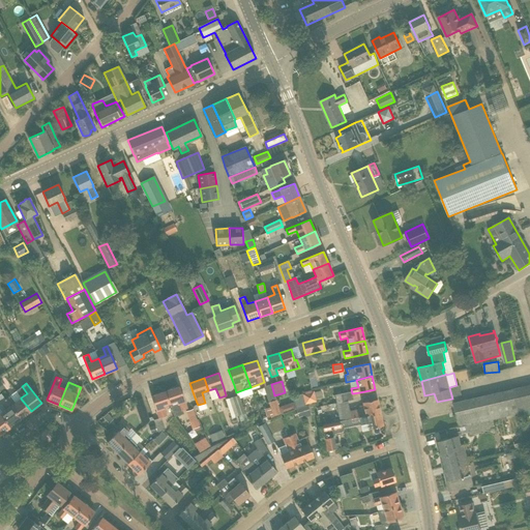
[(274,395),(271,384),(263,387),(270,408),(273,417),(281,415),(281,414),(281,413),(278,408),(274,395)]
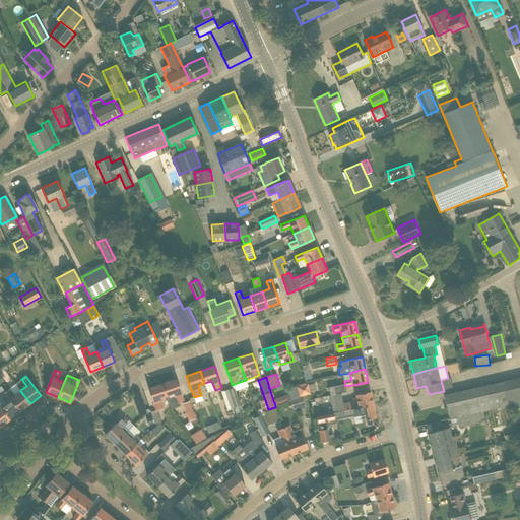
[(181,393),(177,379),(163,384),(167,396),(171,409),(178,406),(177,403),(184,401),(181,394),(181,393)]
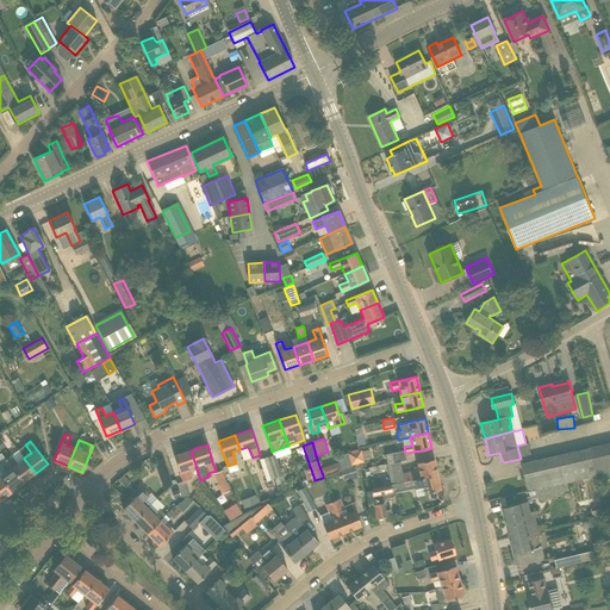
[(363,462),(361,452),(361,449),(359,450),(359,449),(350,452),(352,453),(347,453),(350,466),(363,462)]
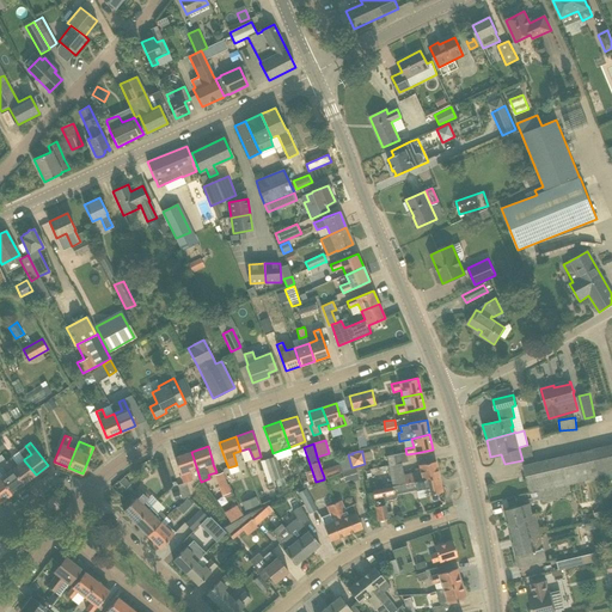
[(23,484),(36,475),(24,460),(24,459),(18,452),(6,461),(23,484)]
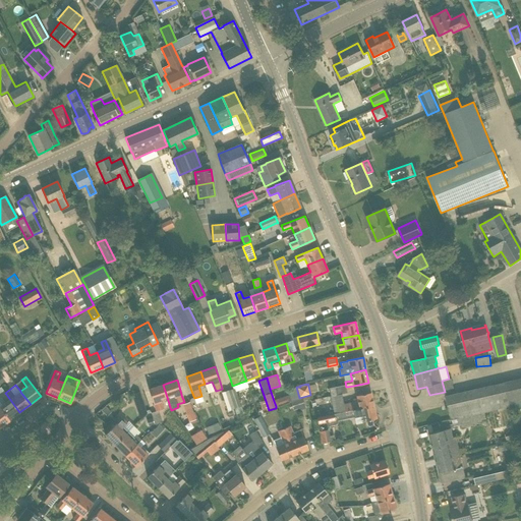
[(154,404),(156,411),(157,411),(164,408),(161,399),(167,397),(163,385),(149,390),(154,404)]
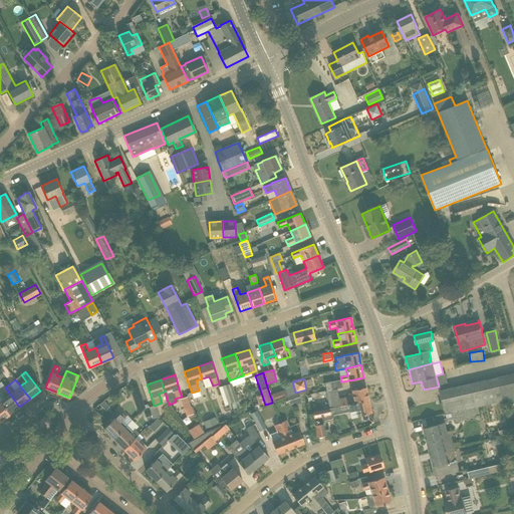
[(490,404),(485,380),(469,384),(440,392),(445,415),(446,415),(465,410),(490,404)]
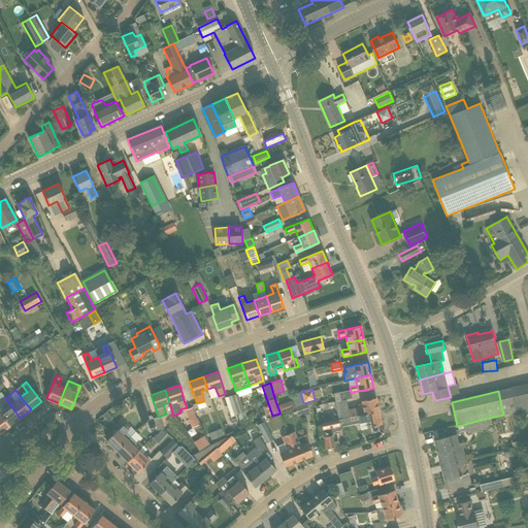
[(0,413),(9,426),(20,418),(5,398),(1,393),(0,393),(0,401),(5,407),(0,411),(0,413)]
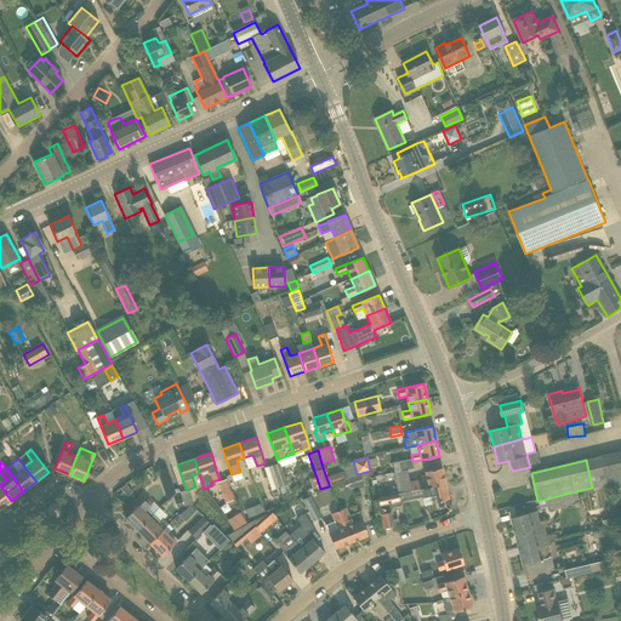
[(272,465),(279,488),(286,484),(279,462),(272,465)]
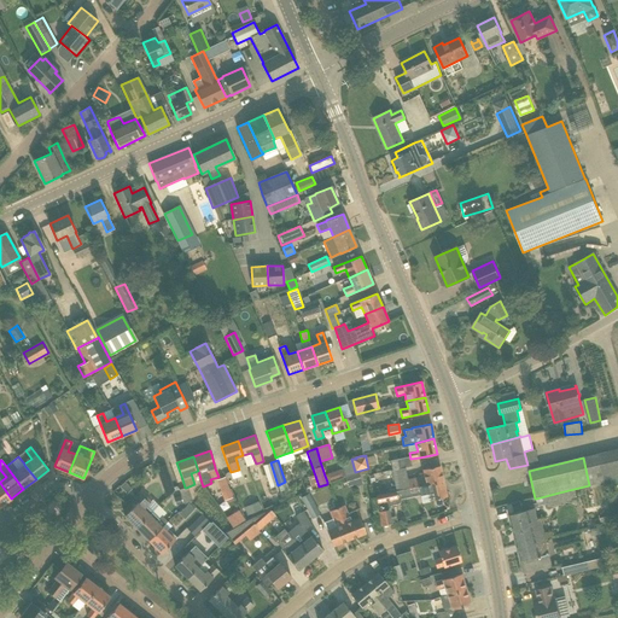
[(278,485),(270,462),(263,466),(270,488),(278,485)]
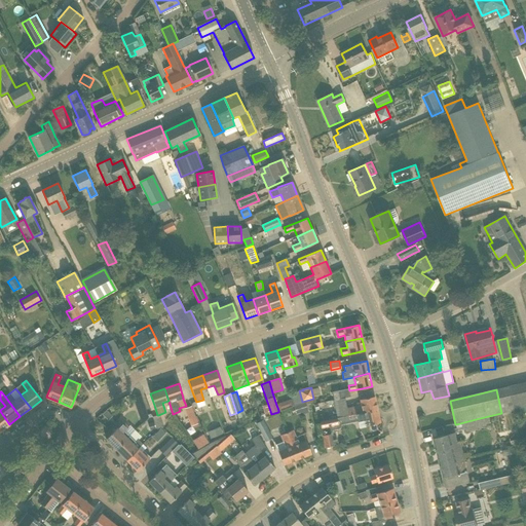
[(134,399),(137,409),(142,423),(148,417),(144,406),(141,397),(134,399)]
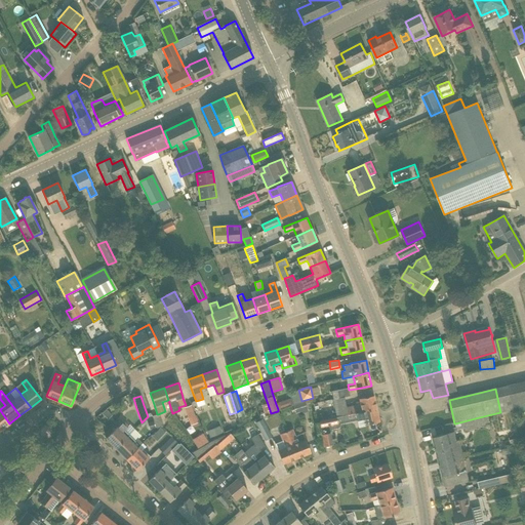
[(344,397),(339,398),(332,399),(336,417),(348,415),(376,409),(373,396),(359,399),(360,404),(347,407),(344,397)]
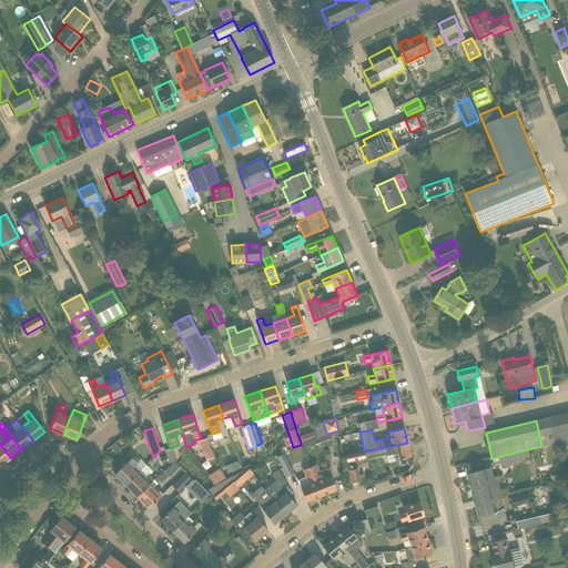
[(331,434),(317,438),(316,438),(320,447),(333,443),(331,434)]
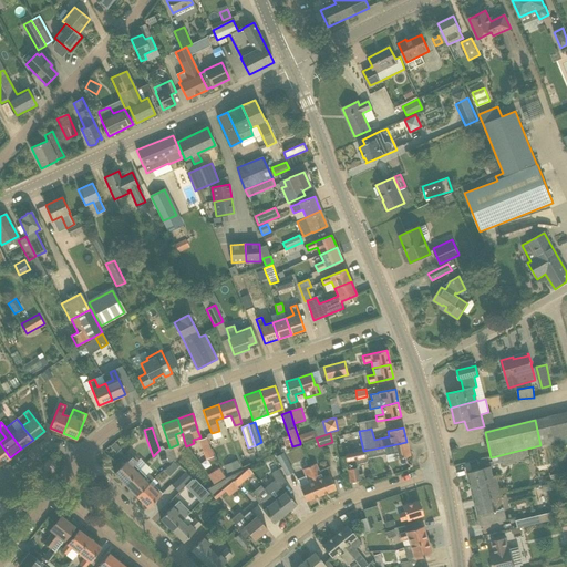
[(309,441),(307,436),(302,434),(298,436),(300,442),(300,444),(309,441)]
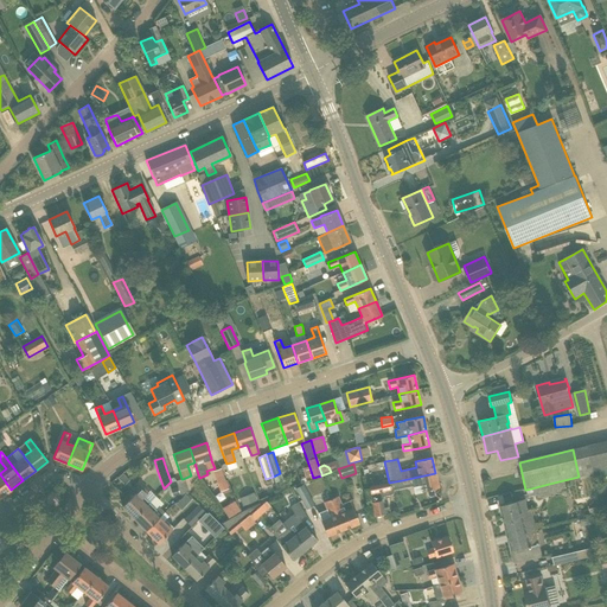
[(221,491),(228,489),(222,468),(213,472),(221,491)]
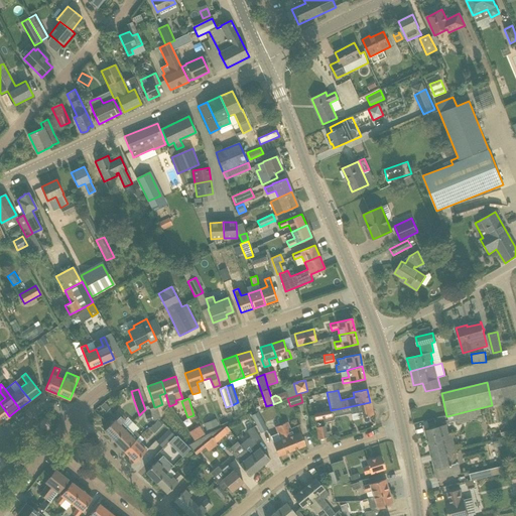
[(342,408),(343,413),(350,411),(351,413),(357,412),(359,417),(373,414),(370,402),(342,408)]
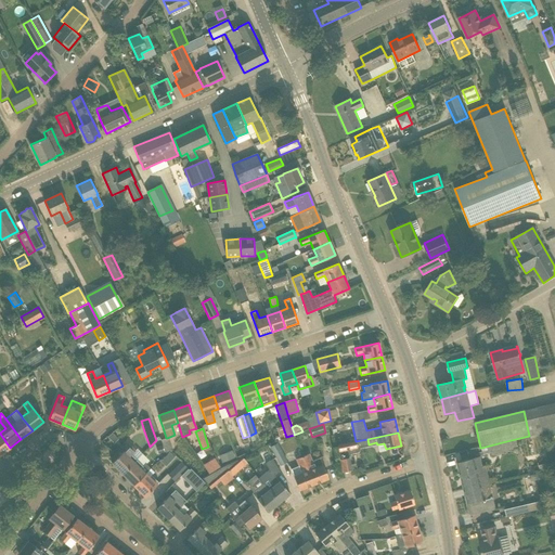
[(0,454),(10,448),(0,434),(0,454)]
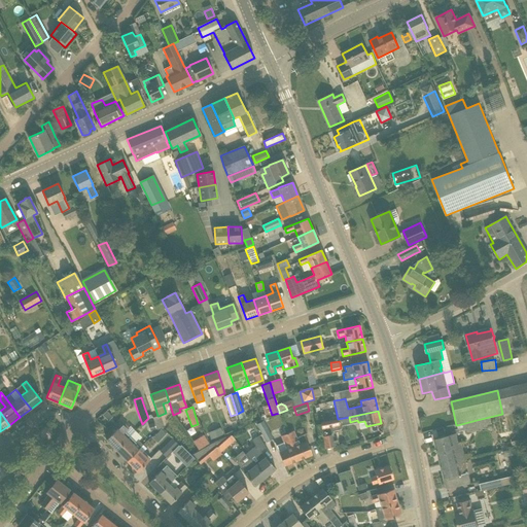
[(147,423),(151,432),(164,425),(160,417),(147,423)]
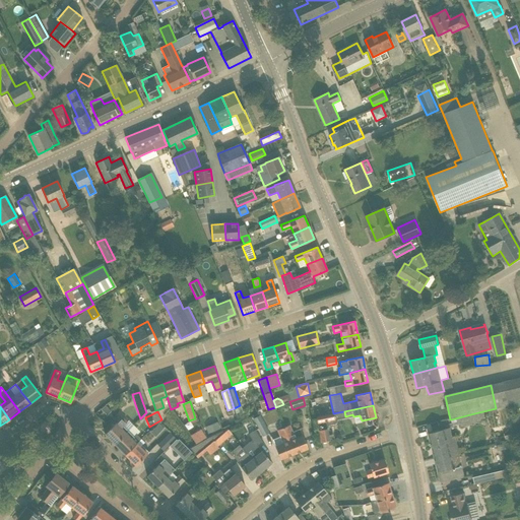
[(345,416),(344,411),(333,413),(333,414),(317,417),(320,435),(328,433),(327,426),(336,424),(334,418),(345,416)]
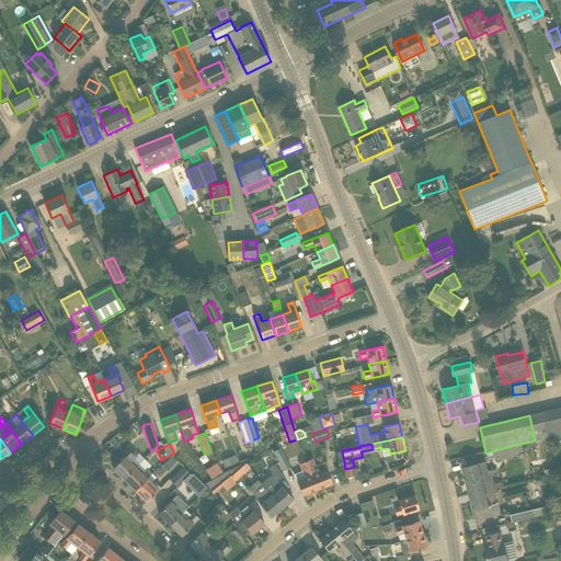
[(284,471),(292,467),(282,446),(273,450),(284,471)]
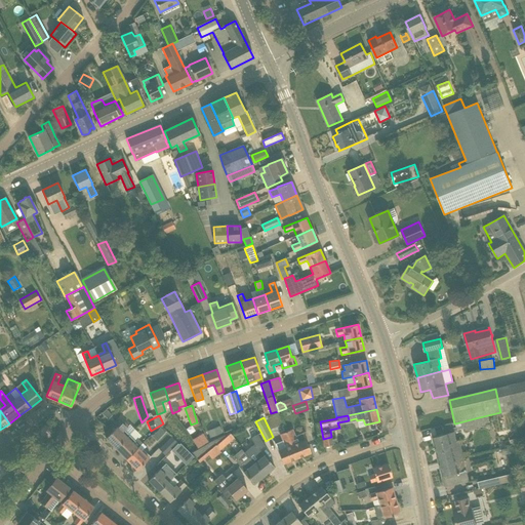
[(455,423),(456,431),(465,429),(466,432),(477,430),(475,418),(455,423)]
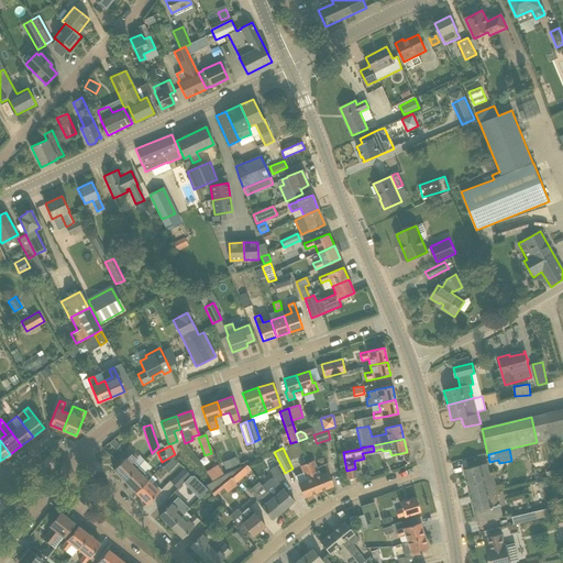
[(133,451),(125,459),(124,459),(113,470),(124,481),(139,467),(133,462),(138,456),(133,451)]
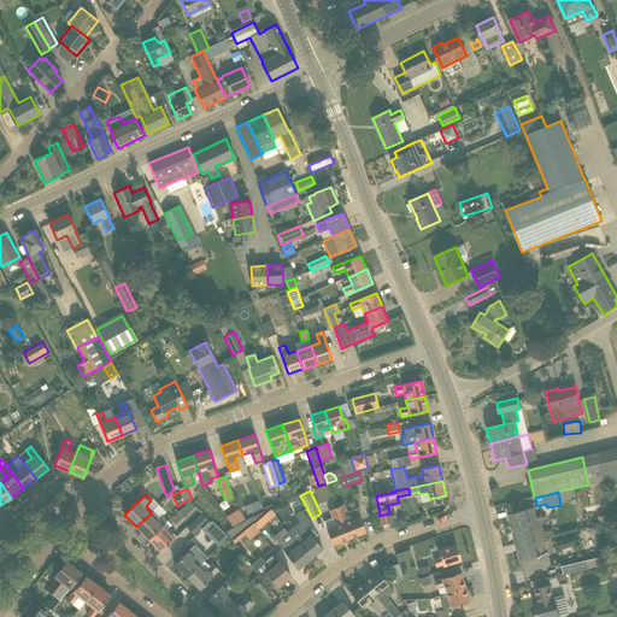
[(262,509),(258,500),(244,506),(247,515),(262,509)]
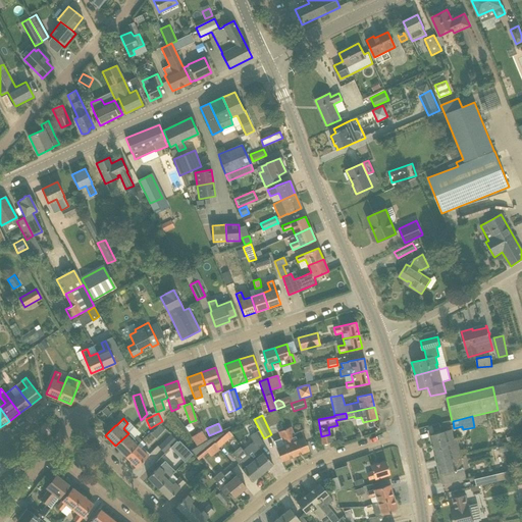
[(157,438),(164,427),(158,424),(151,434),(157,438)]
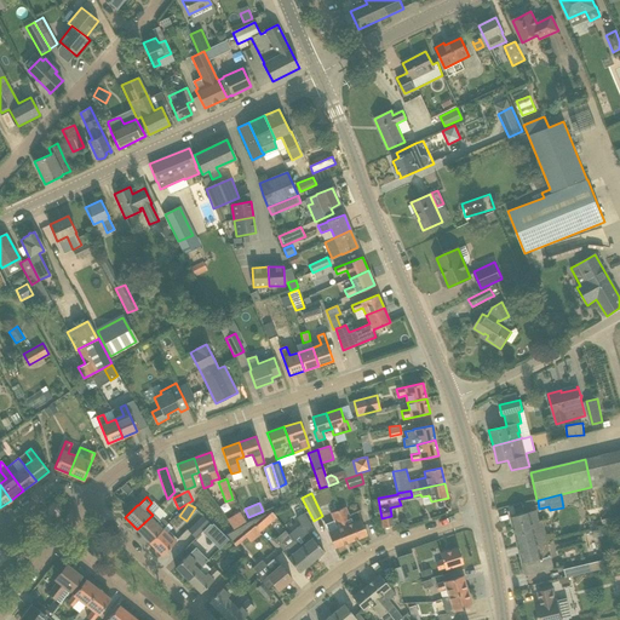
[(338,510),(350,541),(367,534),(361,520),(348,526),(345,521),(349,518),(345,507),(338,510)]
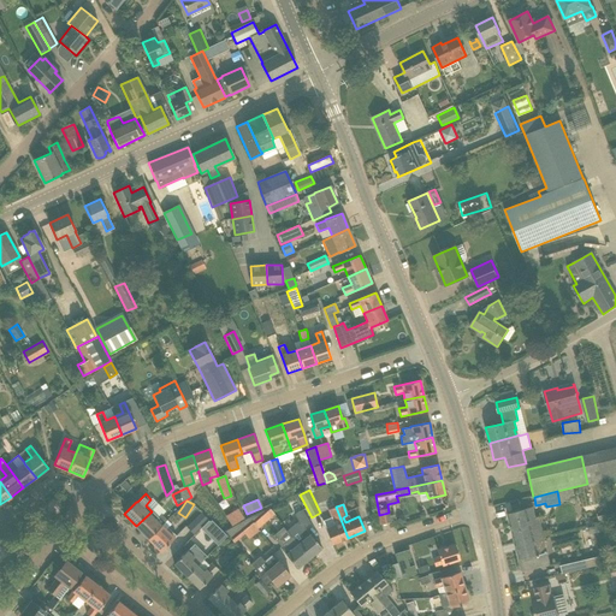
[(203,510),(214,525),(224,519),(220,511),(217,515),(209,505),(203,510)]
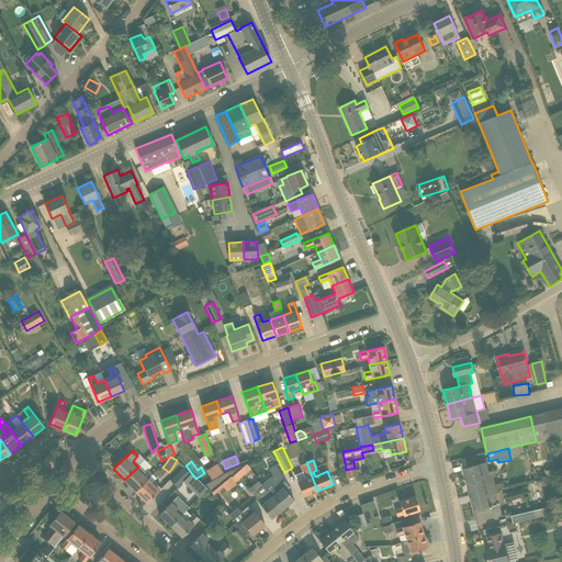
[(306,462),(300,464),(304,475),(307,473),(310,479),(298,483),(303,496),(317,491),(306,462)]
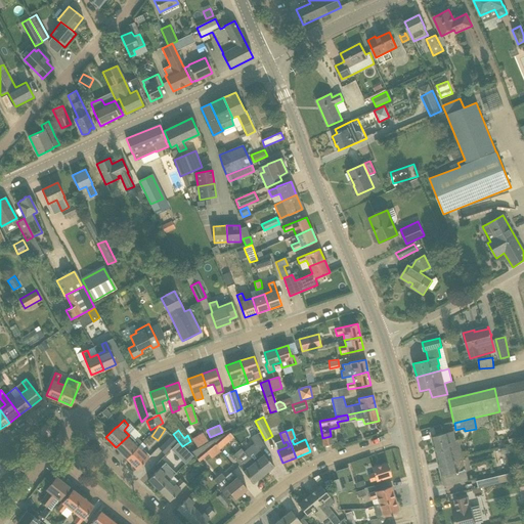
[(191,438),(197,447),(208,440),(203,432),(191,438)]
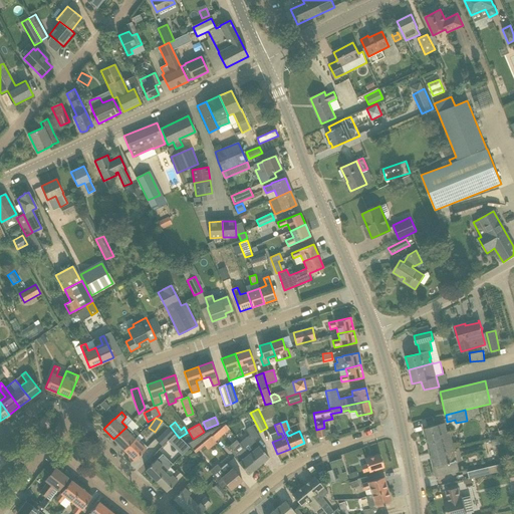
[(214,441),(228,429),(225,424),(207,432),(212,437),(214,441)]
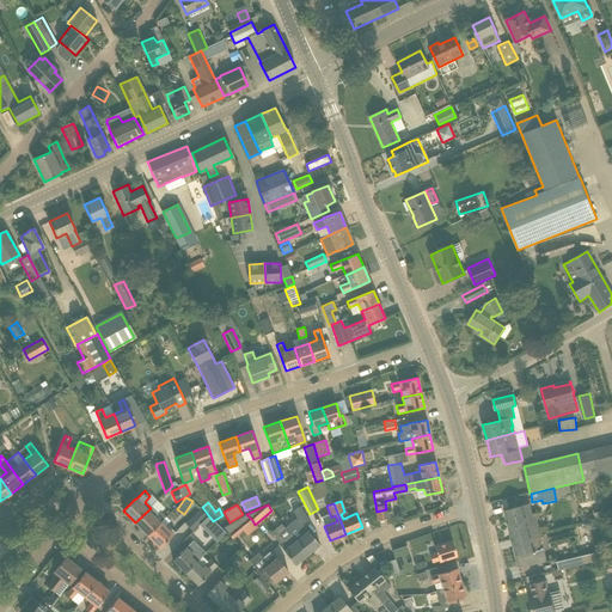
[(524,505),(505,510),(515,556),(516,556),(519,568),(520,568),(519,565),(546,560),(544,549),(536,514),(526,516),(524,505)]
